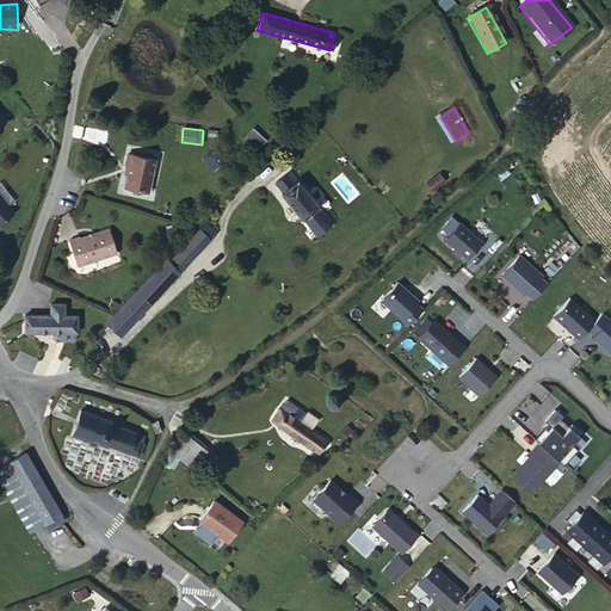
[(246,137),(259,149),(266,140),(254,128),(246,137)]
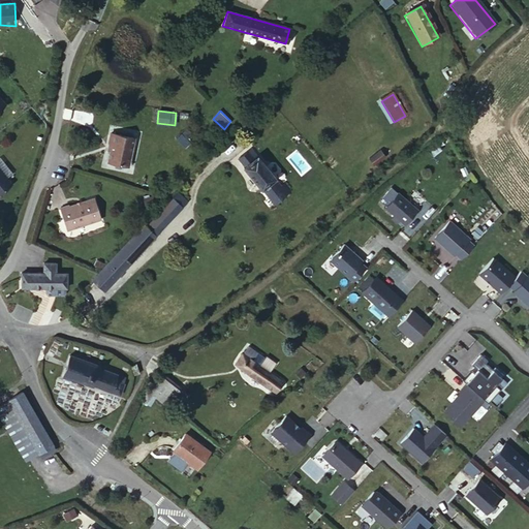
[(109,135),(106,144),(110,145),(105,163),(126,167),(131,139),(109,135)]
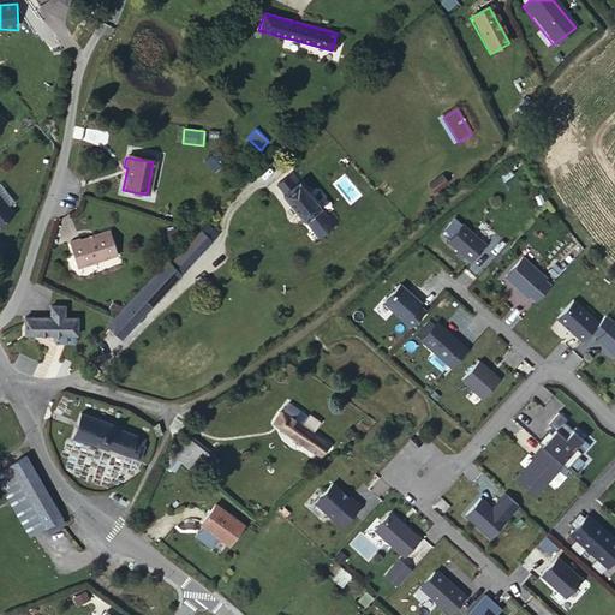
[(446,183),(439,174),(427,185),(435,193),(446,183)]
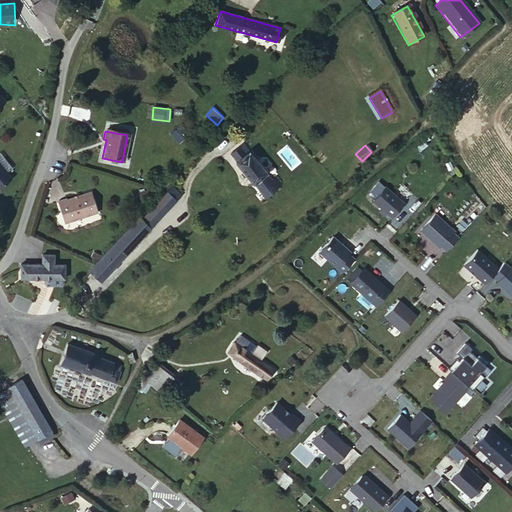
[(250,185),(251,184),(263,173),(264,172),(246,151),(244,152),(239,146),(228,155),(234,161),(232,164),(250,185)]
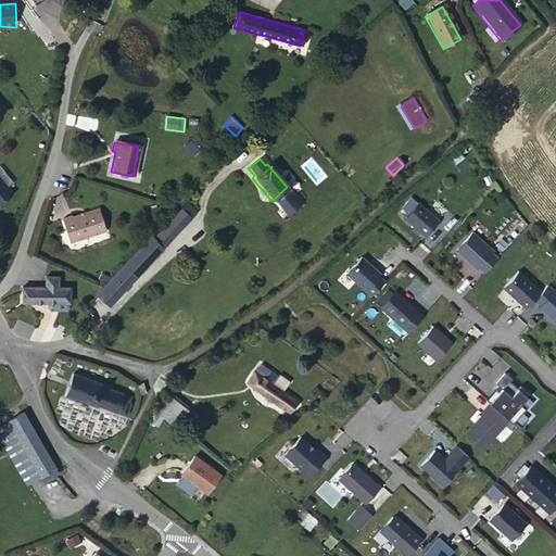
[(0,178),(0,202),(12,193),(0,178)]
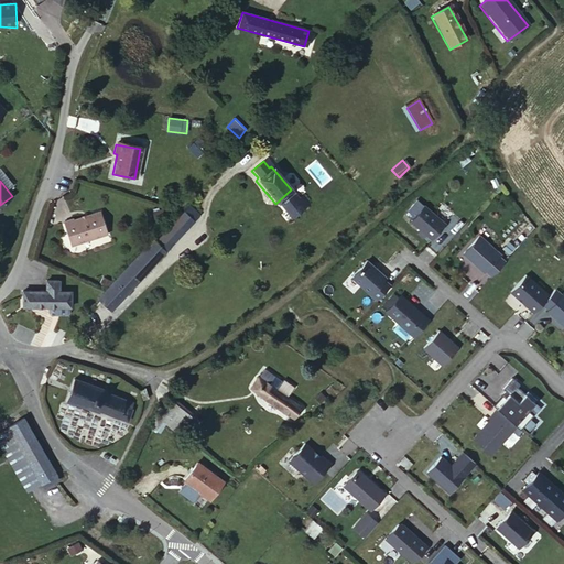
[(290,191),(277,203),(290,218),(303,206),(295,197),(290,191)]
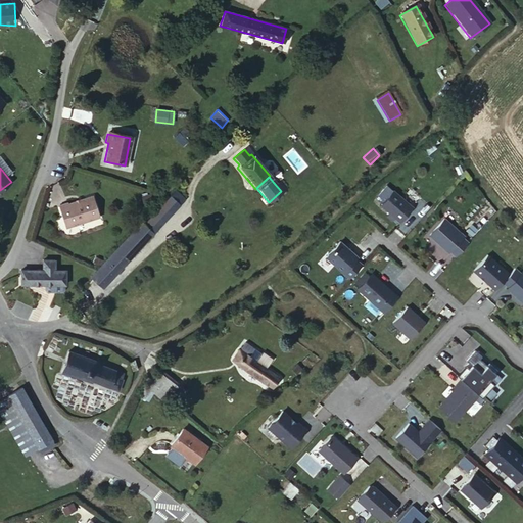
[(274,183),(281,191),(284,187),(278,180),(274,183)]
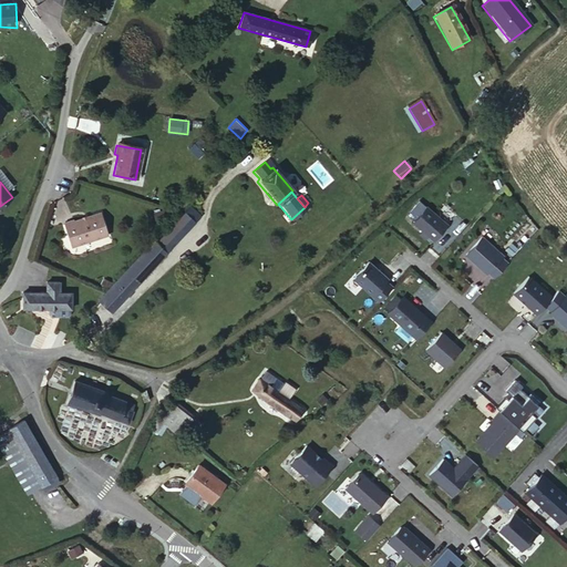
[(182,209),(193,222),(199,216),(188,203),(182,209)]
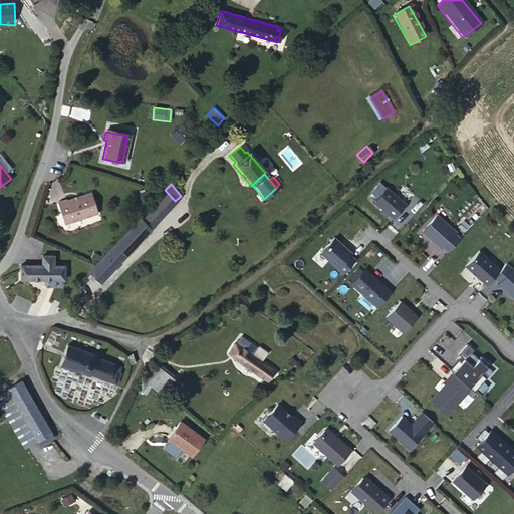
[(406,205),(387,188),(373,203),(393,220),(406,205)]
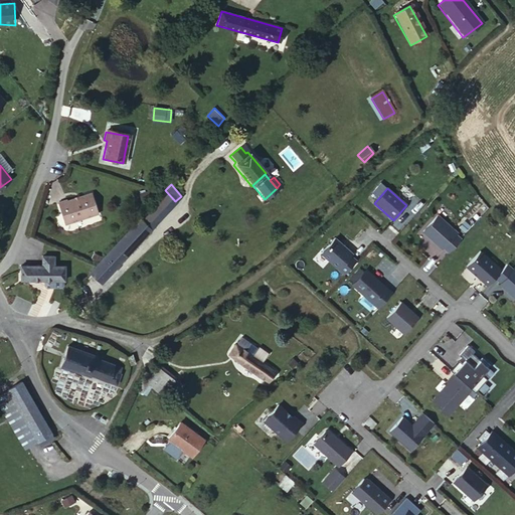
[(139,219),(150,228),(175,201),(165,190),(139,219)]
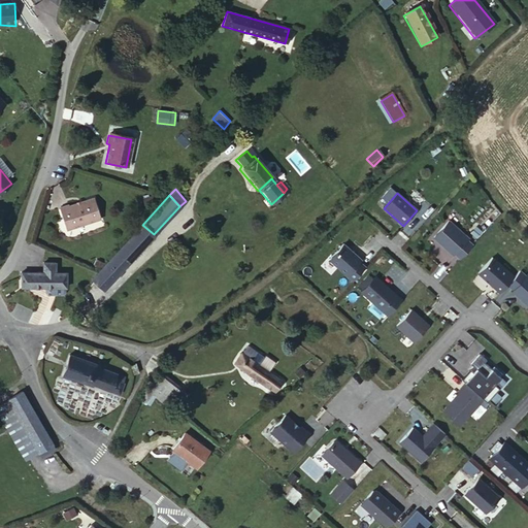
[(153,205),(149,197),(141,200),(145,208),(153,205)]
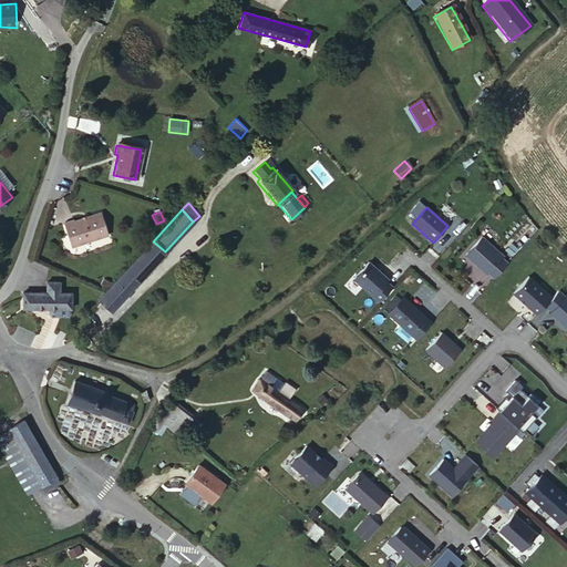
[(105,235),(99,213),(71,223),(71,220),(62,224),(71,247),(105,235)]
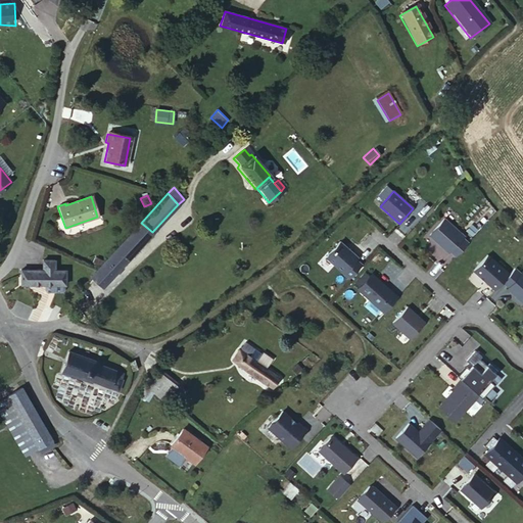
[(464,236),(444,218),(428,236),(448,255),(450,252),(456,257),(469,243),(463,238),(464,236)]
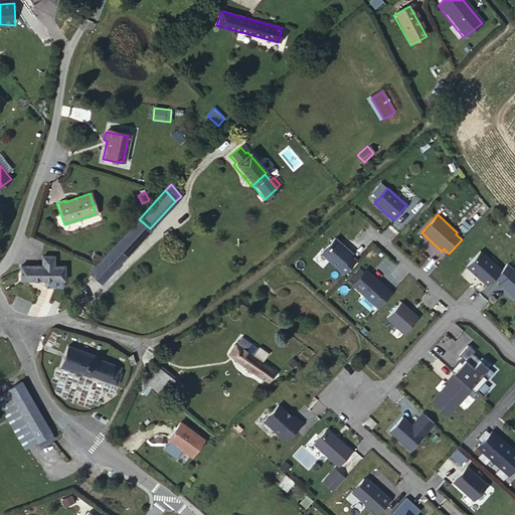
[(139,219),(93,268),(105,279),(150,228),(139,219)]
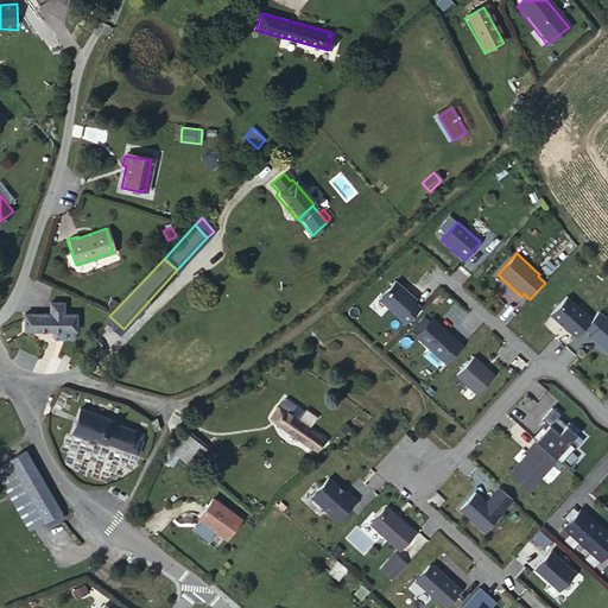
[(417,301),(396,282),(378,302),(406,327),(422,308),(416,303),(417,301)]
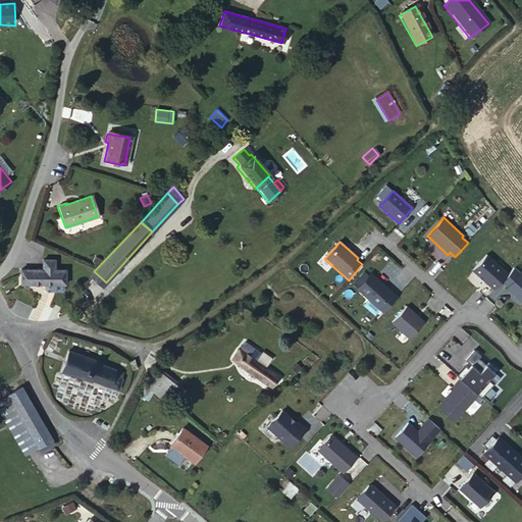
[(508,274),(486,255),(471,271),(492,293),(500,284),(508,274)]
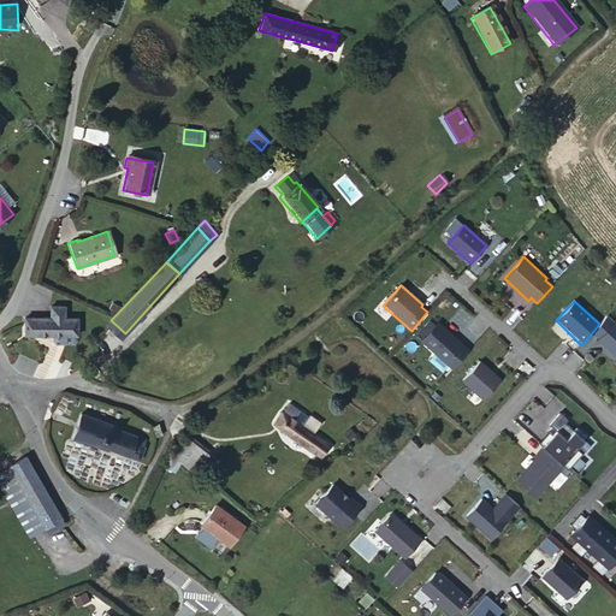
[(51,307),(49,318),(64,318),(63,307),(51,307)]
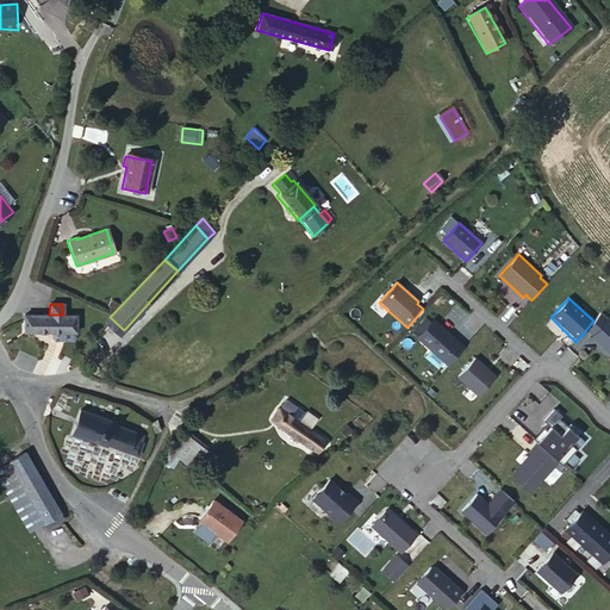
[(609,318),(603,311),(593,321),(584,332),(609,355),(609,318)]
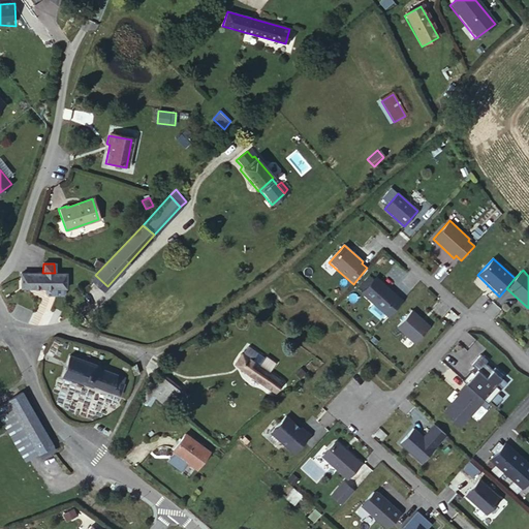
[(20,273),(20,285),(42,286),(42,291),(44,293),(59,293),(61,291),(62,286),(63,286),(63,274),(55,273),(42,273),(20,273)]
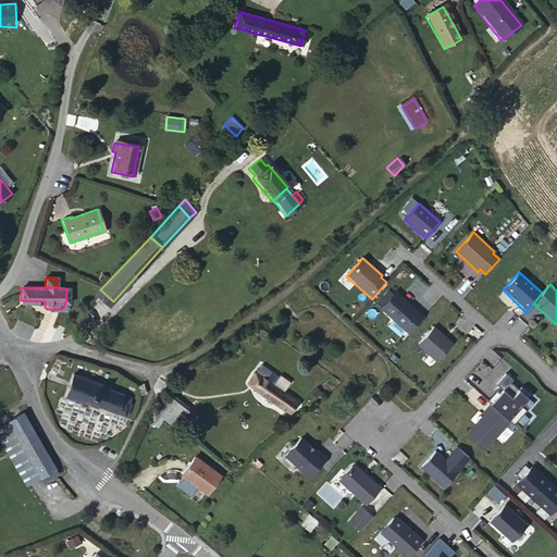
[(424,317),(396,291),(380,310),(408,336),(424,317)]
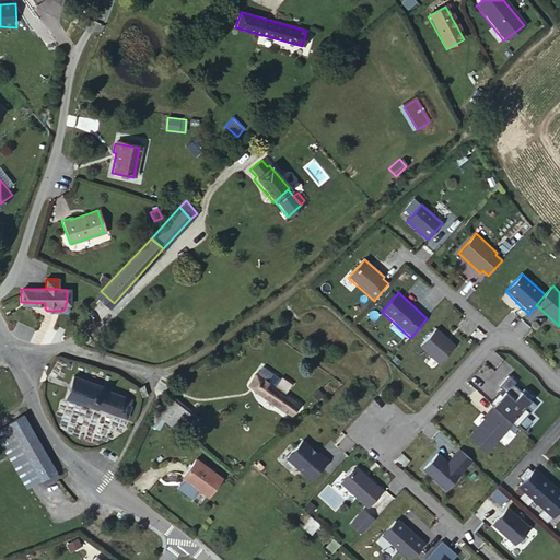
[(455,346),(435,328),(418,348),(427,358),(429,357),(439,365),(455,346)]
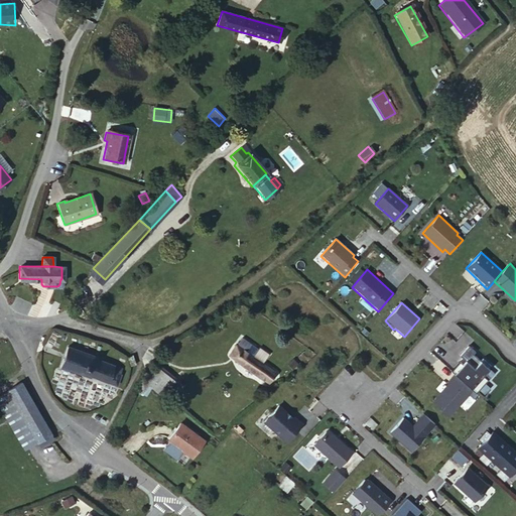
[(267,355),(257,348),(256,350),(240,340),(236,345),(242,350),(261,363),(267,355)]
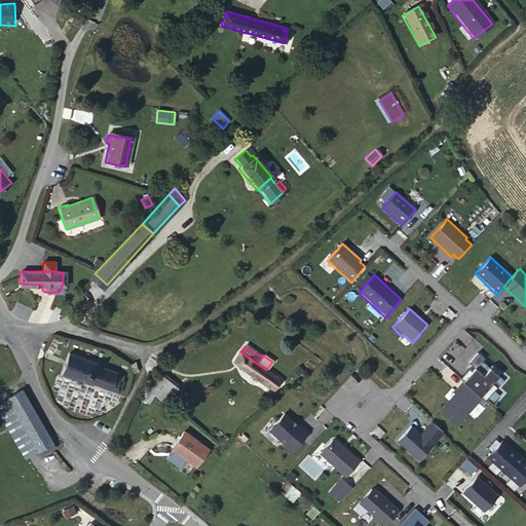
[(247,357),(240,351),(232,362),(239,367),(247,357)]
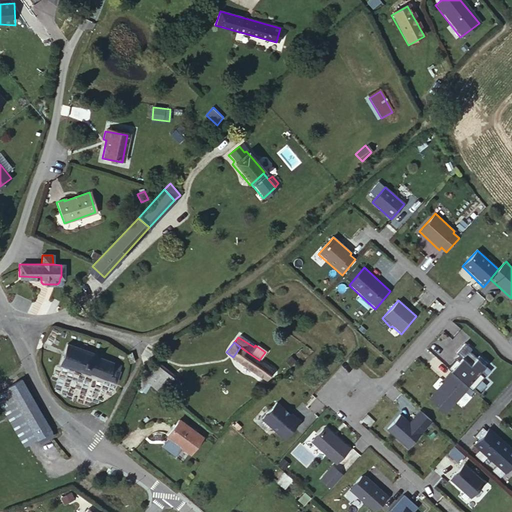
[(488,363),(465,342),(454,354),(461,360),(449,372),(468,388),(472,391),(483,378),(479,374),(488,363)]
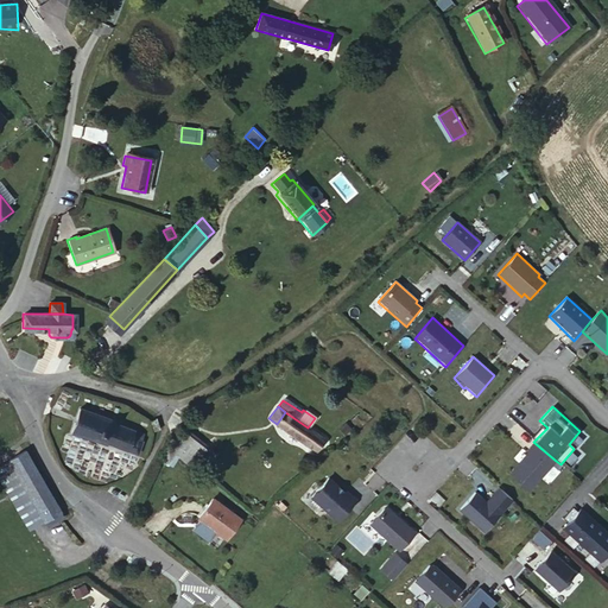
[(112,422),(109,418),(80,409),(71,432),(103,443),(108,442),(137,453),(141,439),(141,434),(133,431),(134,428),(112,422)]
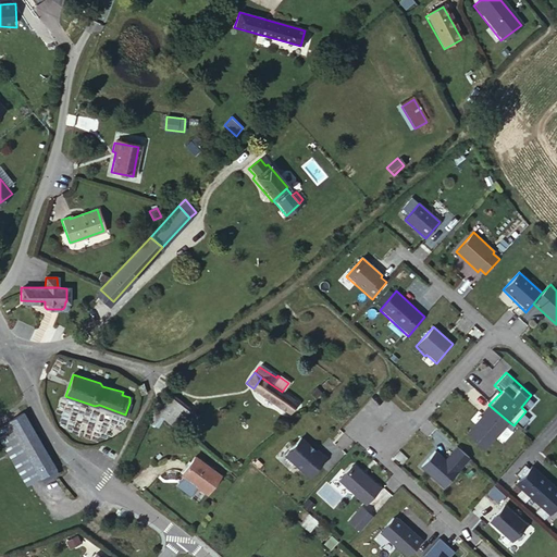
[(261,378),(254,388),(288,415),(298,403),(282,392),(261,378)]
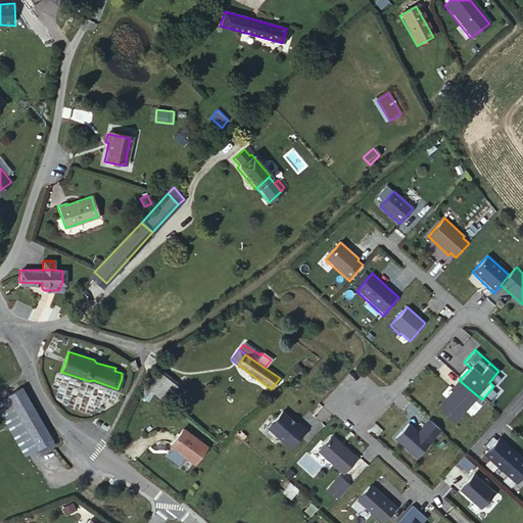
[(298,374),(304,370),(298,364),(293,370),(298,374)]
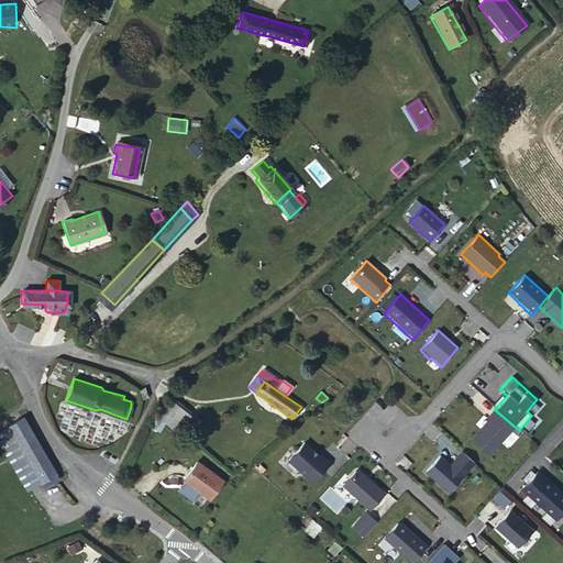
[(166,401),(153,415),(162,422),(175,432),(187,419),(166,401)]
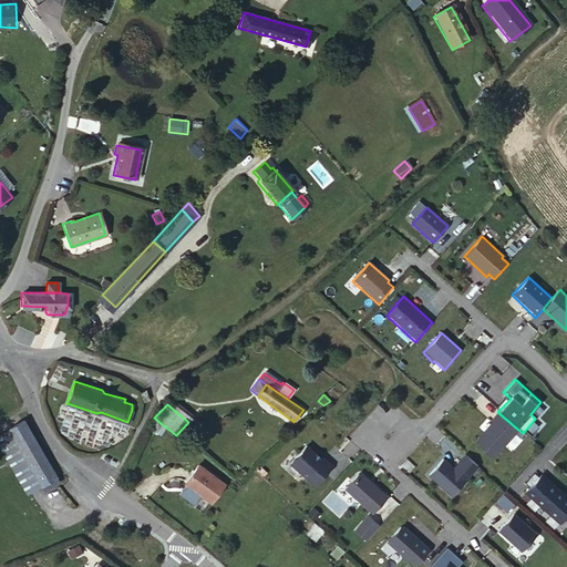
[(518,430),(497,412),(488,421),(491,423),(474,442),(493,460),(518,430)]
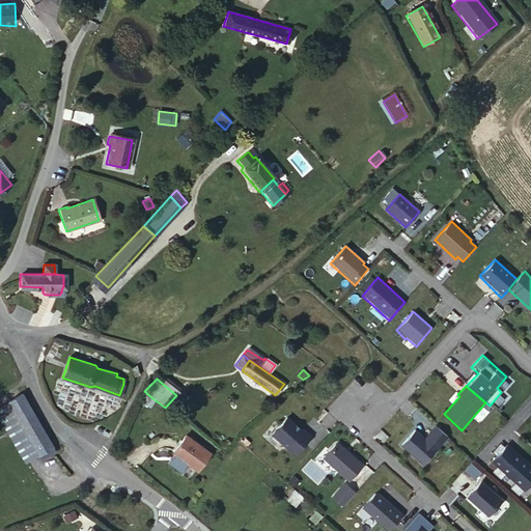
[(152,398),(144,391),(132,418),(136,420),(143,406),(147,409),(152,398)]
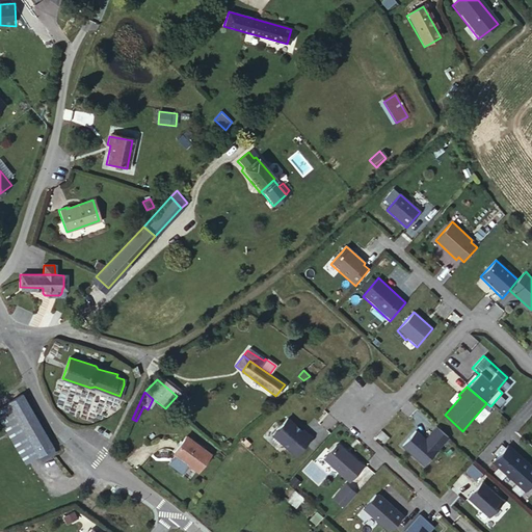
[(22,395),(7,402),(38,456),(52,448),(22,395)]
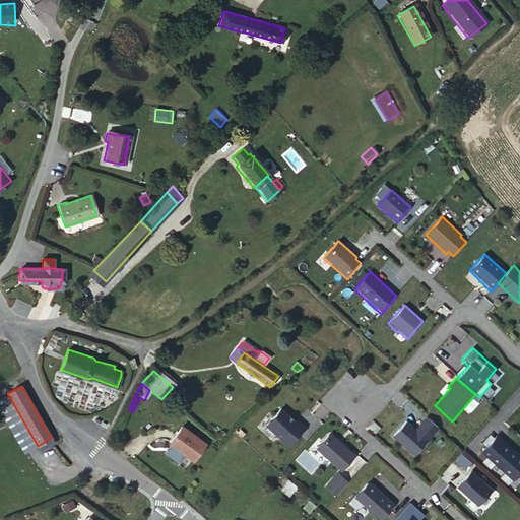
[(177,391),(173,387),(161,399),(168,402),(177,391)]
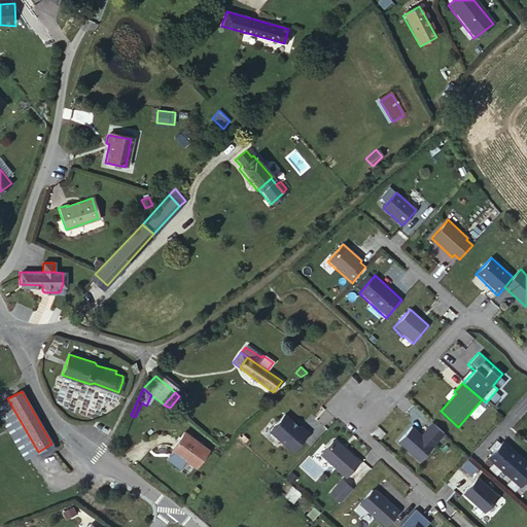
[(38,452),(7,398),(0,402),(0,415),(25,459),(38,452)]
